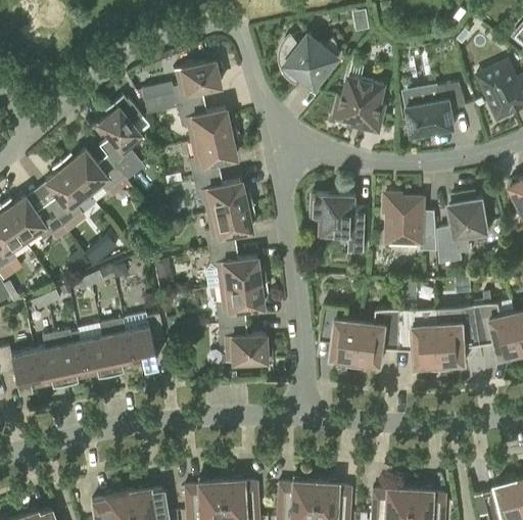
[(522,26),(514,37),(522,44),(522,26)]
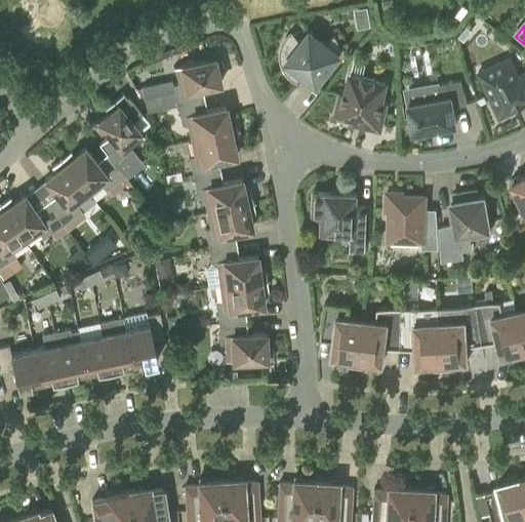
[(465,30),(457,40),(462,44),(471,35),(465,30)]
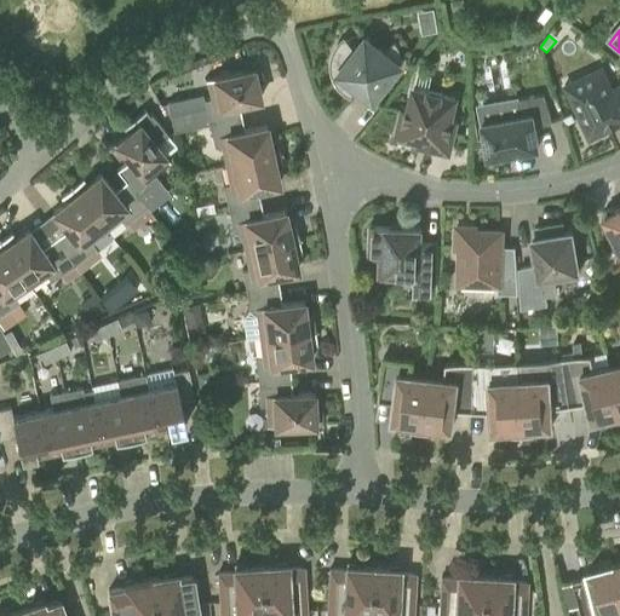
[(397,51),(395,47),(394,46),(383,55),(366,41),(355,56),(345,44),(344,45),(342,47),(339,50),(337,53),(336,57),(334,59),(334,61),(333,63),(333,65),(333,70),(333,72),(333,74),(334,76),(336,80),(337,82),(338,86),(340,88),(343,91),(344,92),(346,95),(349,96),(352,97),(356,90),(373,103),(400,68),(395,65),(402,64),(401,59),(400,57),(400,55),(399,52),(397,51)]
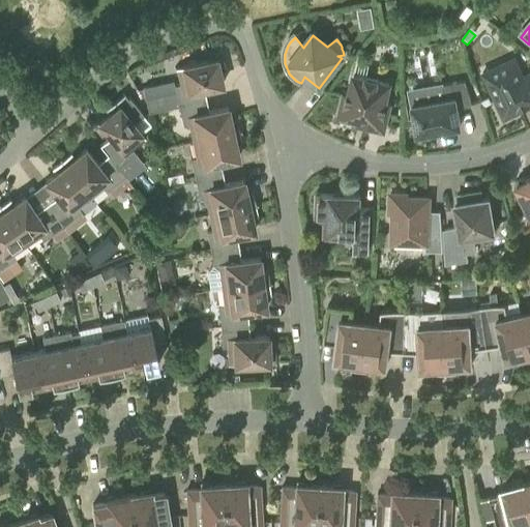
[(178,109),(206,104),(204,91),(223,87),(219,74),(226,72),(223,60),(176,70),(180,88),(174,90),(144,96),(148,117),(178,109)]
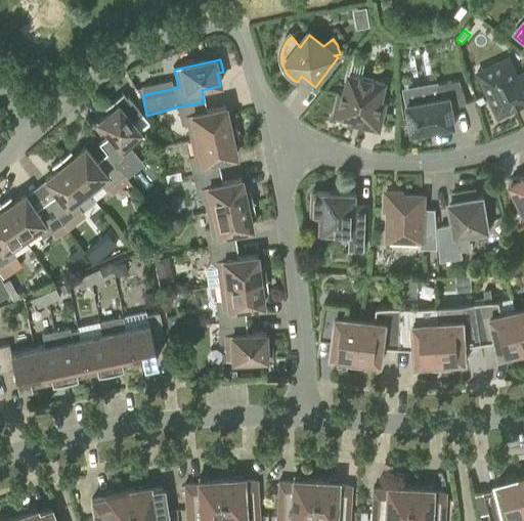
[(480,83),(498,120),(523,107),(523,75),(517,79),(508,60),(492,69),(495,76),(480,83)]
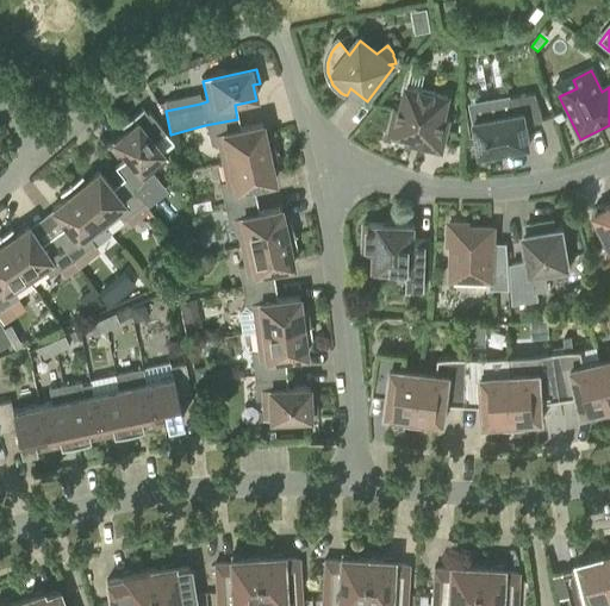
[(402,114),(396,113),(390,137),(419,144),(418,149),(441,155),(448,124),(442,123),(447,101),(406,92),(402,114)]
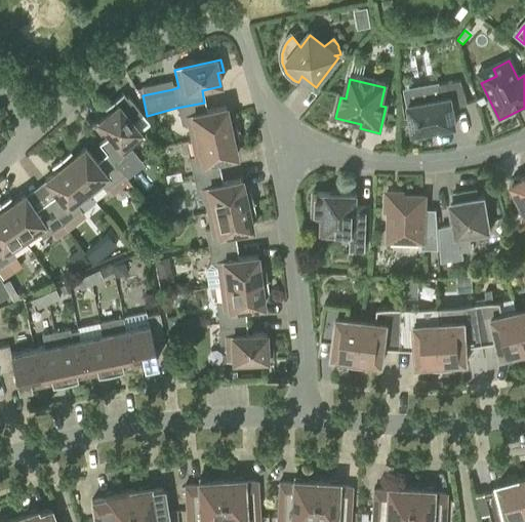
[(403,91),(406,111),(408,110),(413,135),(455,128),(452,110),(468,108),(460,83),(439,87),(439,85),(403,91)]
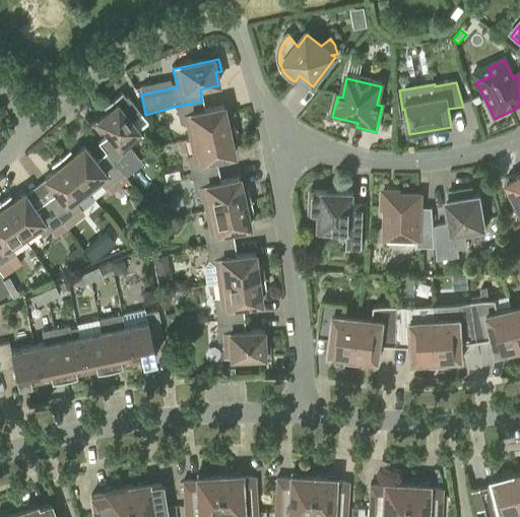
[(108,114),(96,123),(108,137),(98,145),(106,155),(115,167),(132,153),(128,148),(142,138),(131,124),(140,117),(122,94),(104,109),(108,114)]
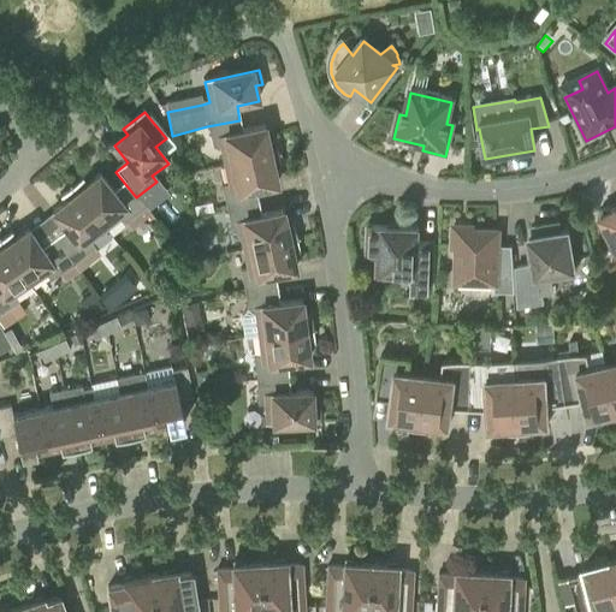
[(265,129),(243,134),(240,120),(207,126),(172,136),(208,128),(213,150),(220,149),(224,167),(278,156),(274,143),(267,144),(265,129)]
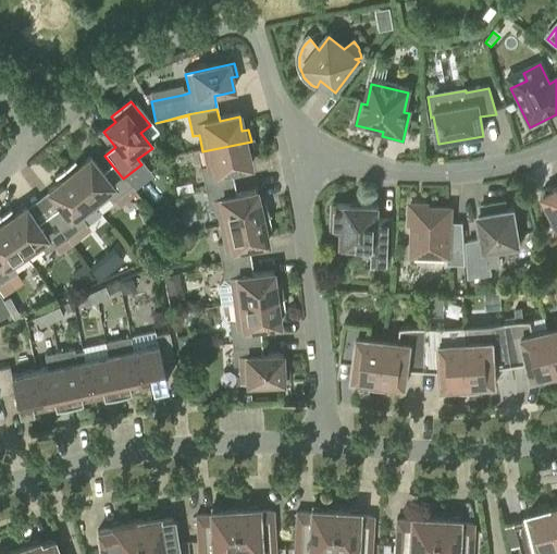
[(205,192),(234,185),(231,173),(250,169),(247,155),(254,152),(251,142),(202,151),(207,169),(200,171),(205,192)]
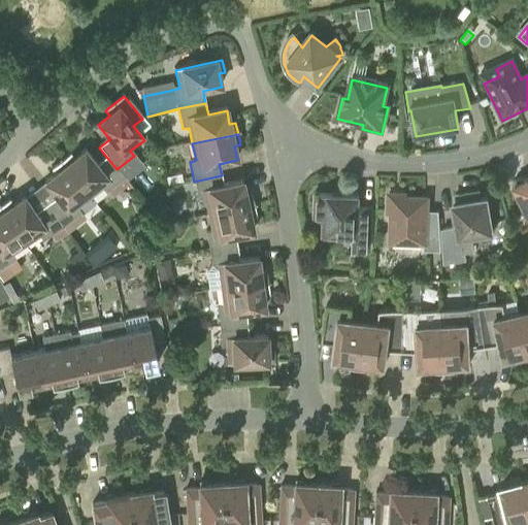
[(117,169),(107,158),(96,166),(85,152),(73,160),(69,156),(61,163),(90,199),(103,189),(107,194),(125,179),(117,169)]
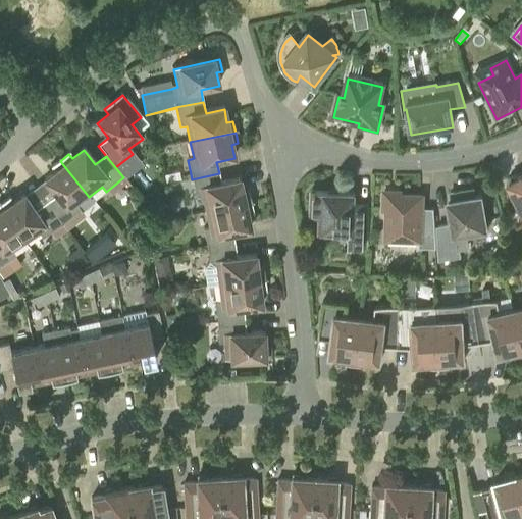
[(44,182),(56,196),(46,204),(62,226),(81,212),(76,207),(89,197),(60,161),(51,167),(55,172),(44,182)]
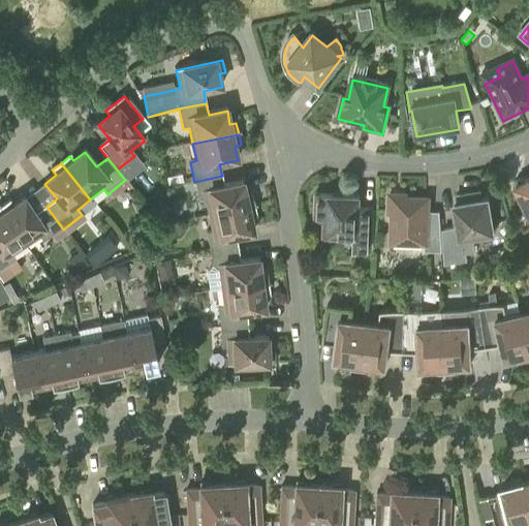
[(243,183),(224,187),(222,176),(194,182),(198,203),(205,200),(209,217),(254,207),(252,196),(246,197),(243,183)]
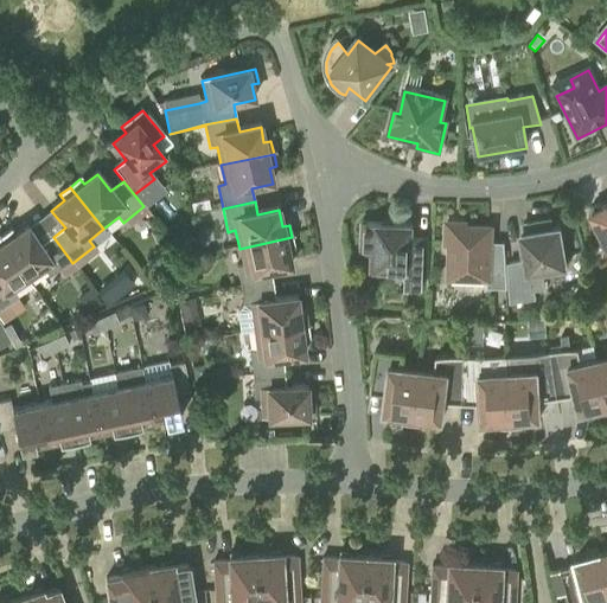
[(606,207),(592,216),(606,247),(606,207)]
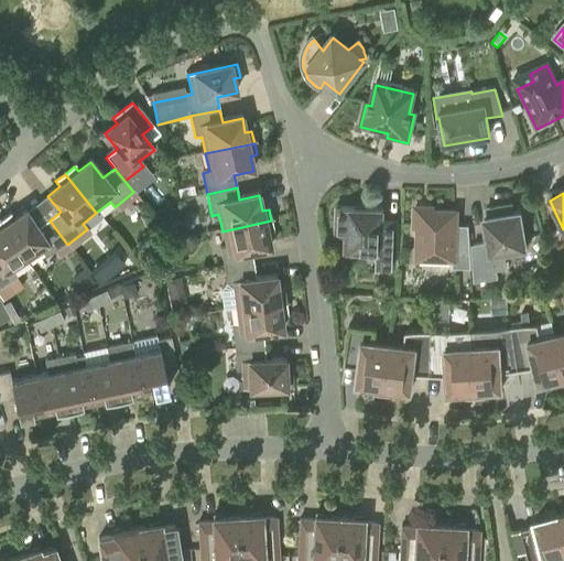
[(487,219),(484,220),(488,245),(472,247),(474,284),(498,280),(497,272),(507,270),(503,254),(525,250),(520,214),(512,215),(511,207),(486,212),(487,219)]
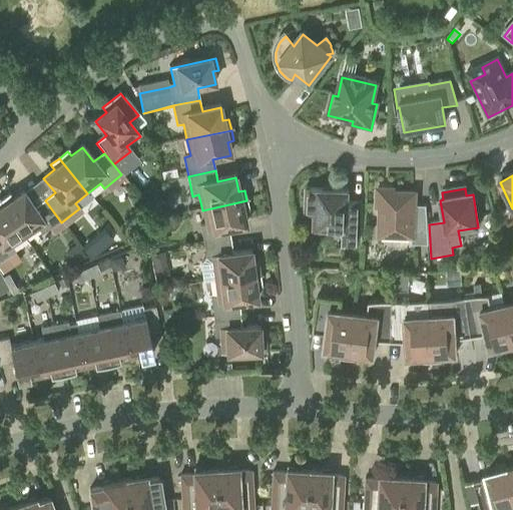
[(344,243),(360,243),(361,204),(348,204),(348,192),(306,190),(305,214),(314,214),(314,228),(344,229),(344,243)]
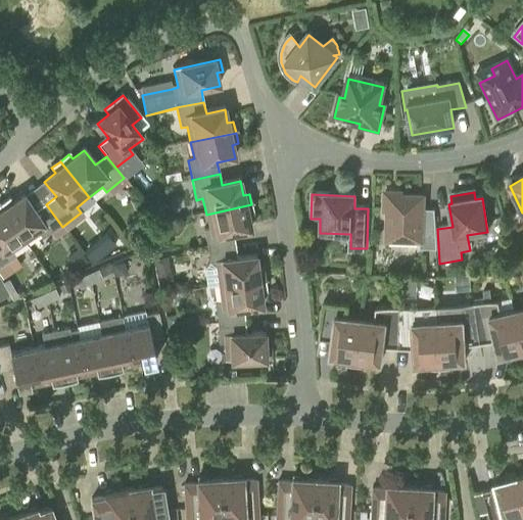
[(62,227),(46,204),(35,213),(24,197),(12,204),(9,199),(0,205),(26,244),(39,235),(43,240),(62,227)]
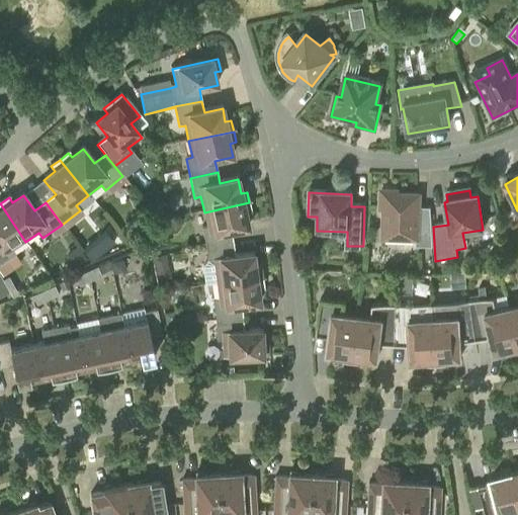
[(415,249),(432,249),(430,209),(418,209),(418,197),(380,196),(380,210),(384,210),(383,240),(415,241),(415,249)]
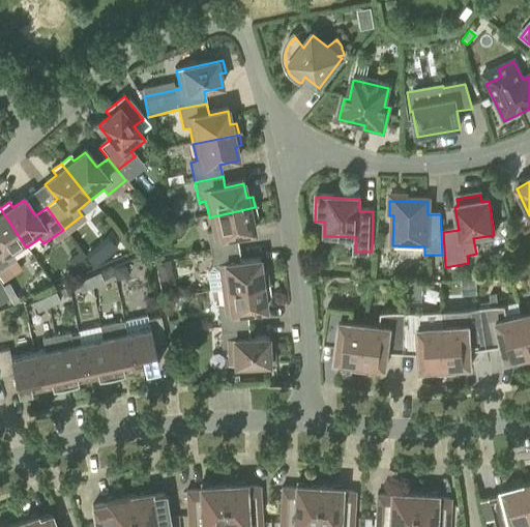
[(211,256),(238,251),(236,238),(255,234),(252,220),(258,218),(255,207),(209,217),(212,234),(206,235),(211,256)]
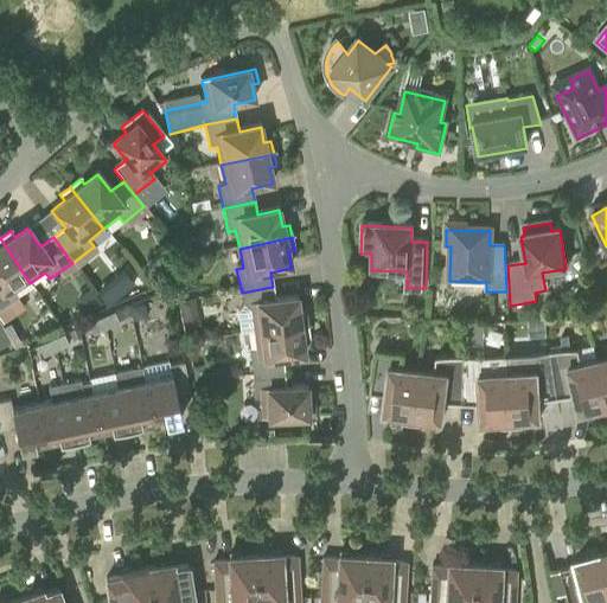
[(0,312),(18,300),(14,294),(30,283),(0,238),(0,312)]
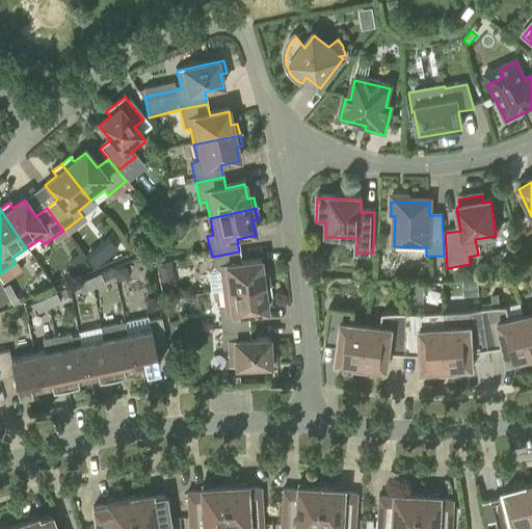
[(141,237),(131,241),(135,250),(145,245),(141,237)]
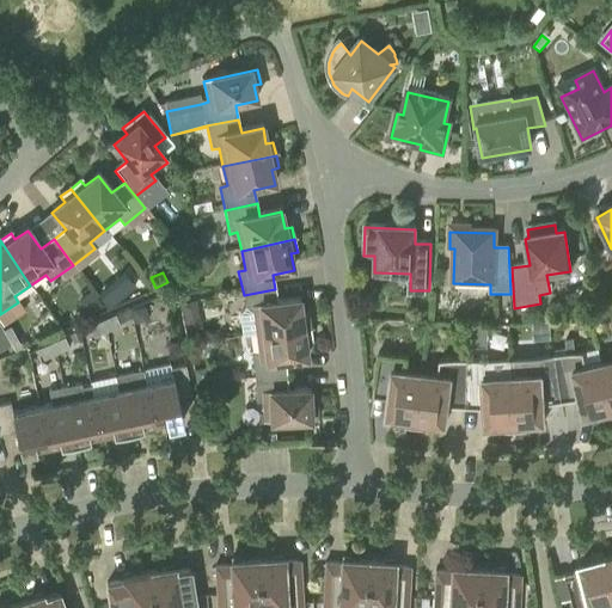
[(98,296),(110,309),(123,299),(112,284),(98,296)]
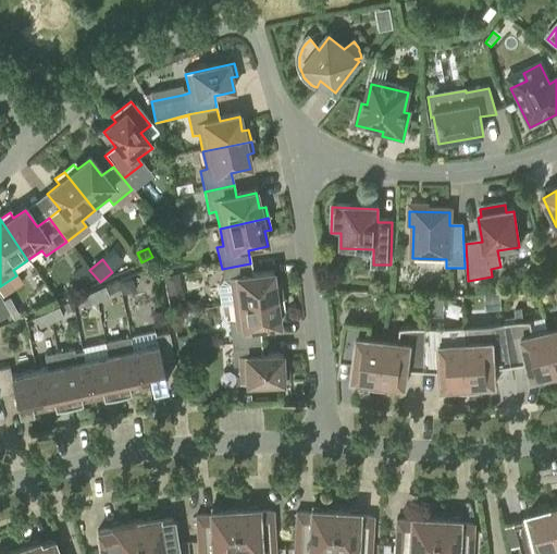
[(272,274),(252,277),(250,263),(222,269),(223,282),(218,288),(220,308),(233,306),(282,300),(281,288),(274,290),(272,274)]
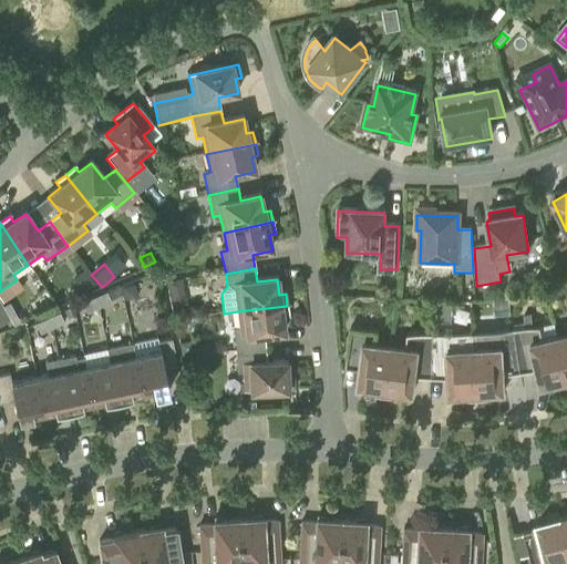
[(183,287),(182,280),(167,283),(169,296),(178,295),(183,287)]
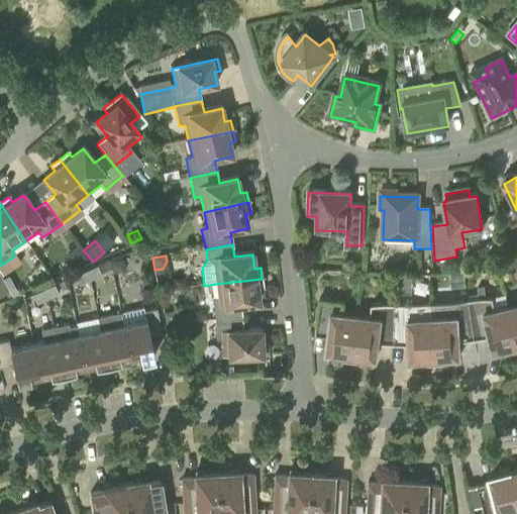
[(112,263),(114,273),(123,271),(122,261),(112,263)]
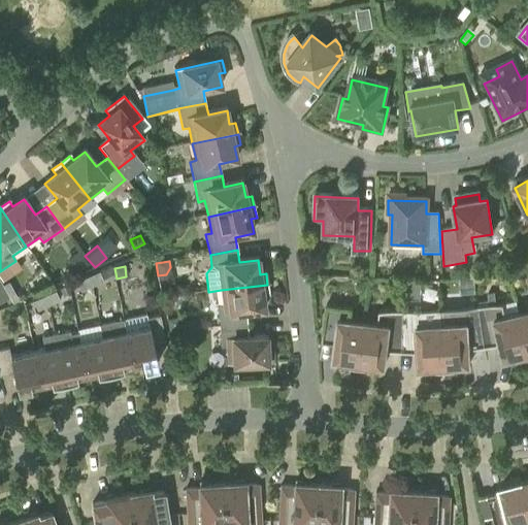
[(99,274),(88,280),(92,289),(104,284),(99,274)]
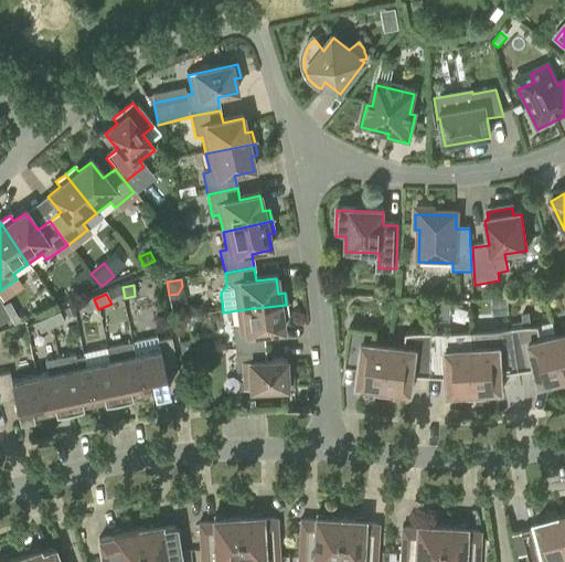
[(86,315),(98,309),(94,299),(82,304),(86,315)]
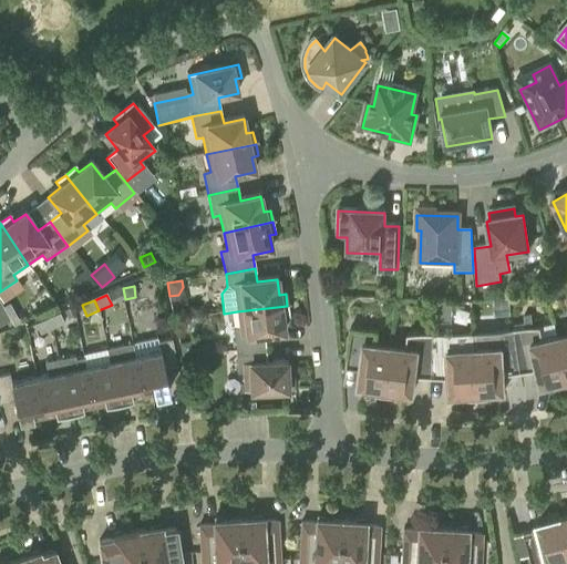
[(236,352),(266,350),(264,337),(285,334),(282,319),(289,318),(287,306),(237,311),(239,330),(233,331),(236,352)]
